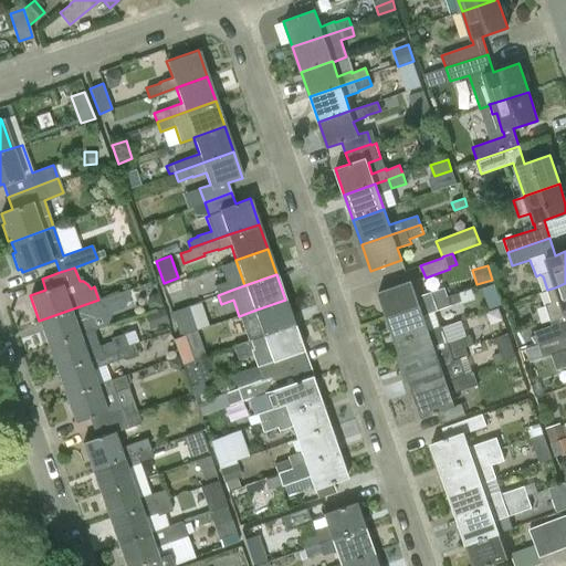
[(386,317),(448,296),(444,287),(418,299),(411,280),(377,292),(386,317)]
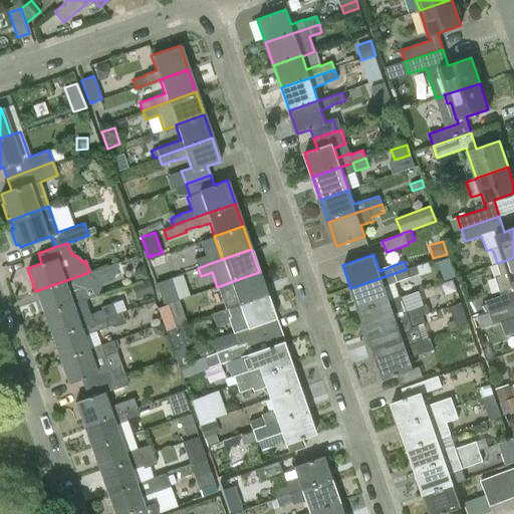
[(208,255),(195,260),(198,268),(211,263),(208,255)]
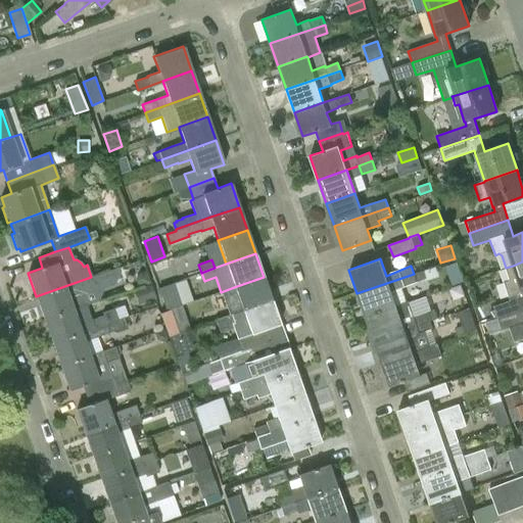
[(522,262),(513,266),(506,268),(510,280),(504,282),(511,301),(494,306),(497,318),(522,308),(522,262)]
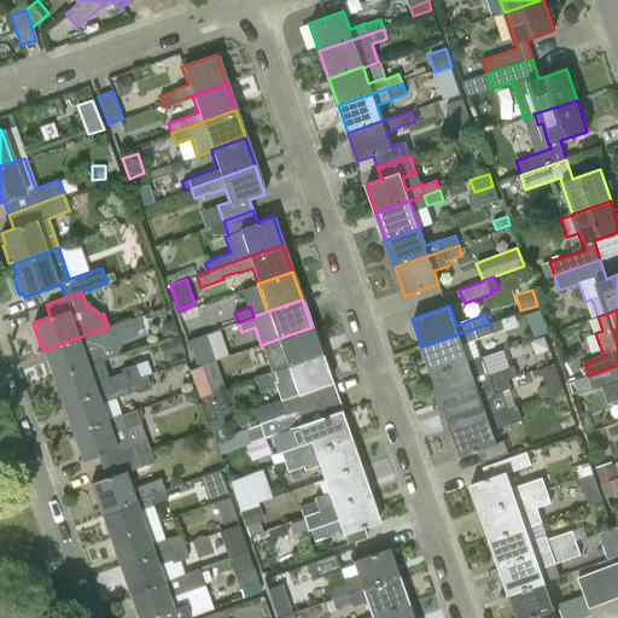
[(42,350),(52,377),(101,360),(97,347),(133,333),(129,320),(108,328),(108,327),(42,350)]
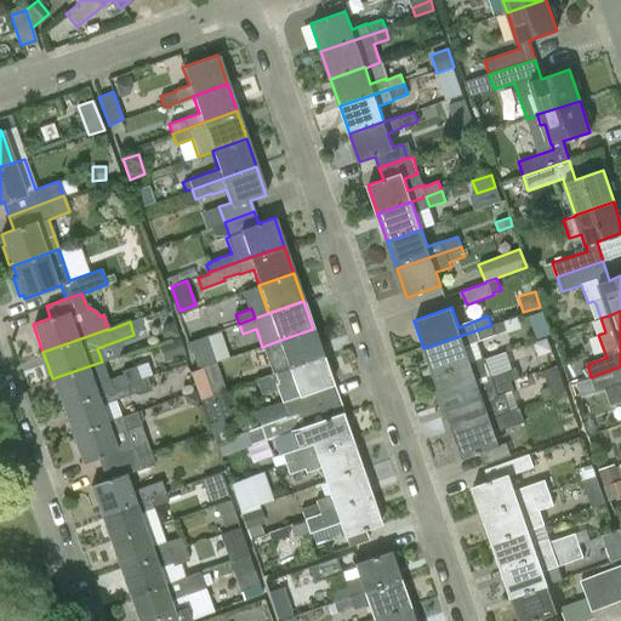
[(491,325),(423,348),(433,376),(483,359),(477,342),(495,336),(507,331),(503,322),(491,325)]
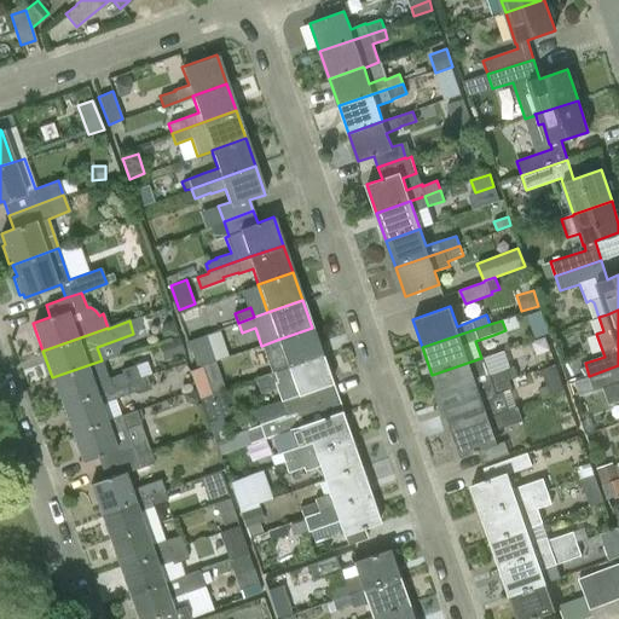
[(163,339),(177,334),(172,322),(165,324),(161,331),(163,339)]
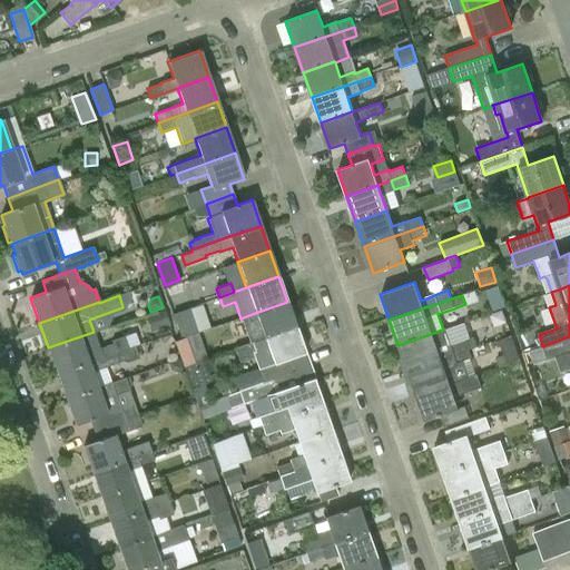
[(287,302),(255,313),(241,318),(249,343),(295,327),(287,302)]
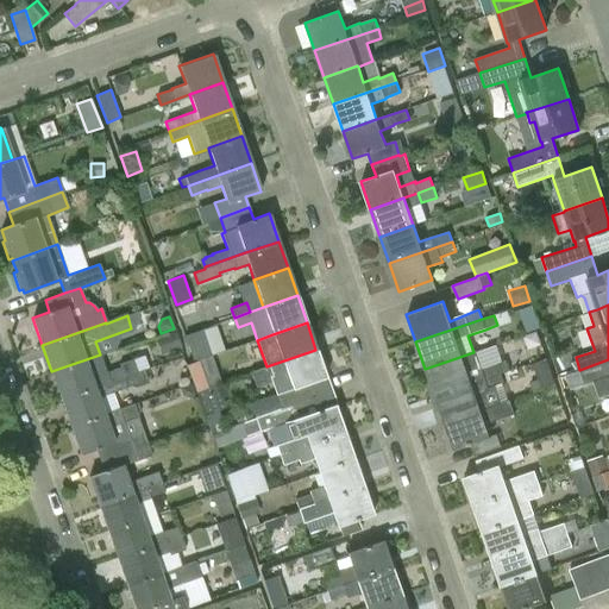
[(202,330),(183,337),(193,363),(211,356),(202,330)]
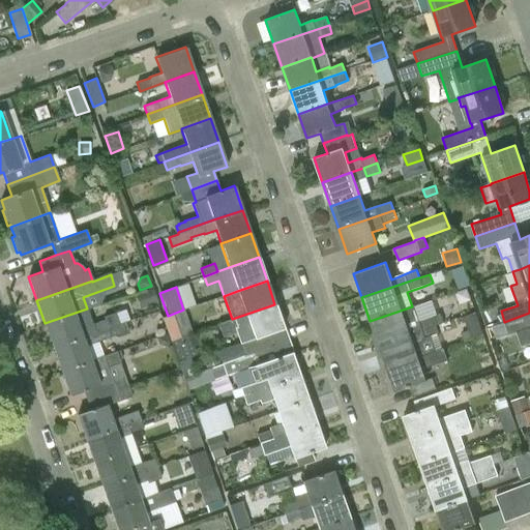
[(140,308),(157,301),(152,288),(135,295),(140,308)]
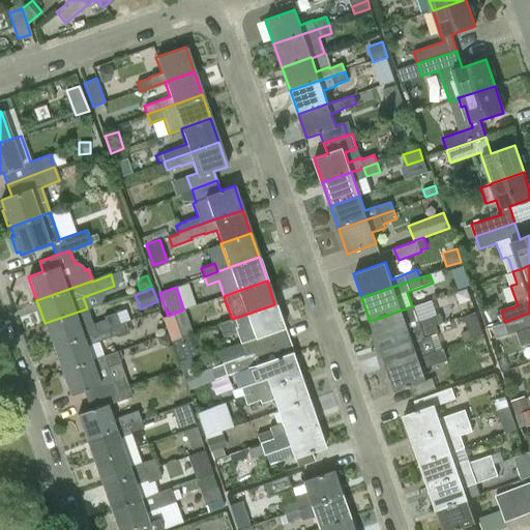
[(283,328),(274,304),(232,319),(221,323),(224,332),(234,328),(243,356),(270,346),(270,347),(273,346),(269,333),(283,328)]
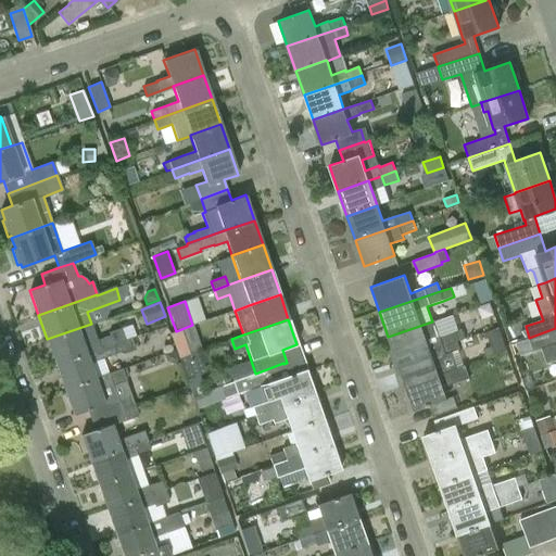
[(432,321),(388,337),(396,362),(457,341),(470,336),(467,327),(439,338),(432,321)]
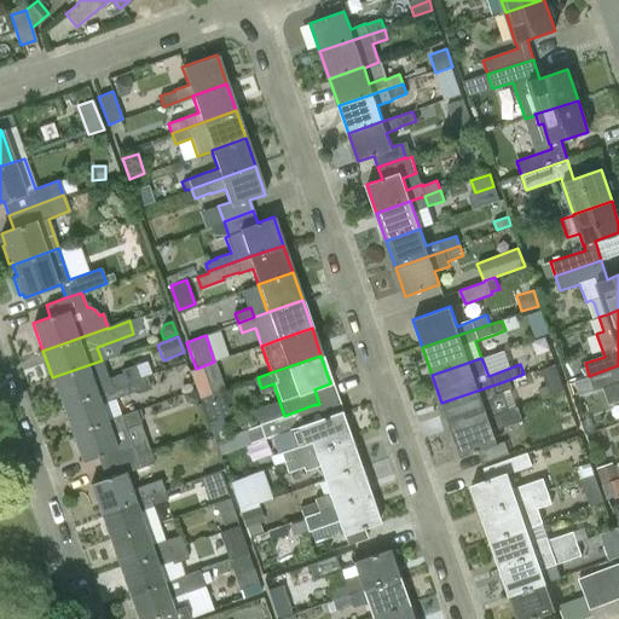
[(52,377),(62,406),(139,379),(134,365),(121,370),(122,374),(108,379),(102,360),(52,377)]
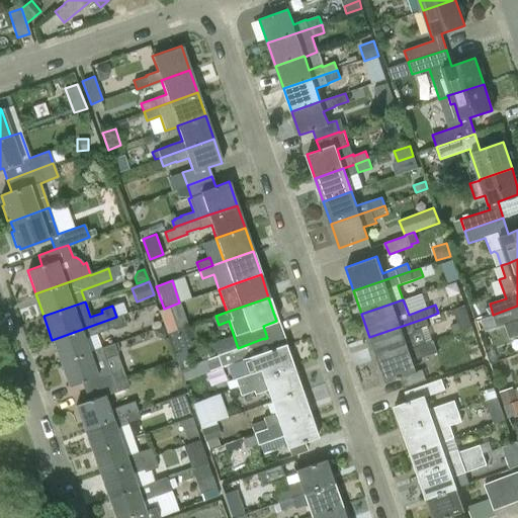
[(164,309),(159,310),(166,333),(187,326),(179,303),(164,309)]
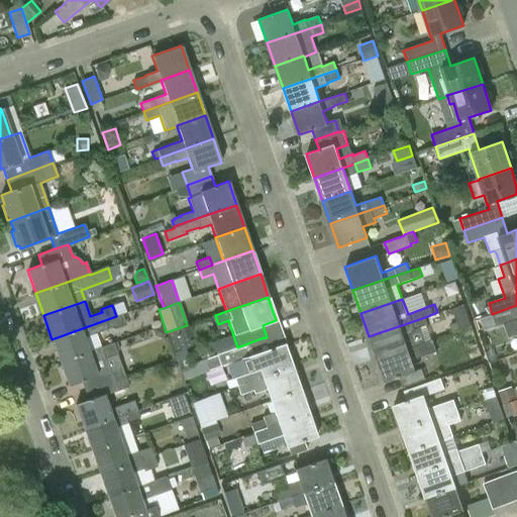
[(453,314),(459,330),(472,326),(463,305),(450,310),(452,315),(453,314)]
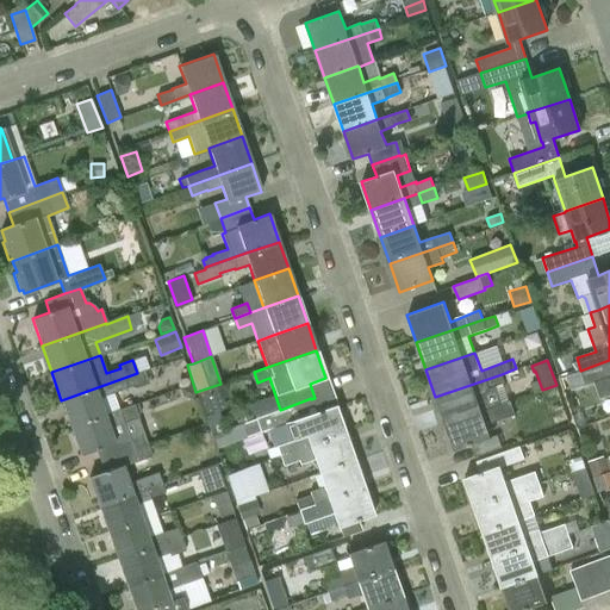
[(609,360),(580,371),(582,372),(582,373),(585,386),(609,377),(609,360)]
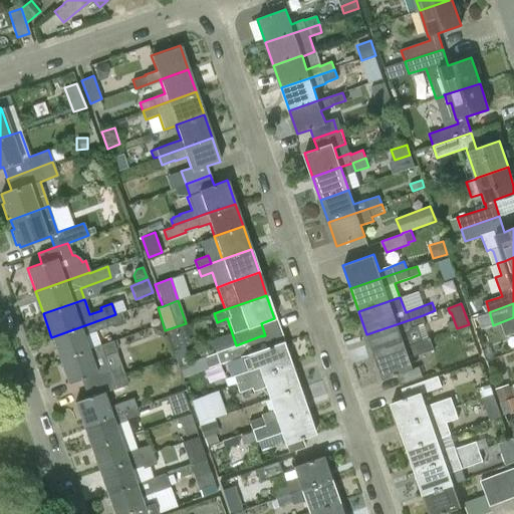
[(51,337),(59,360),(88,349),(83,335),(124,321),(121,312),(115,314),(51,337)]
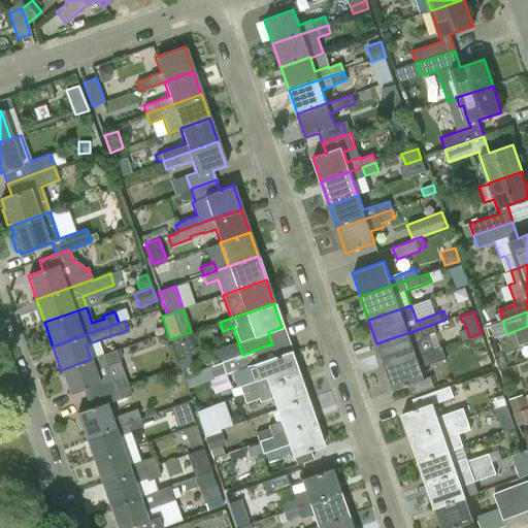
[(491,326),(494,338),(506,334),(503,323),(503,322),(491,326)]
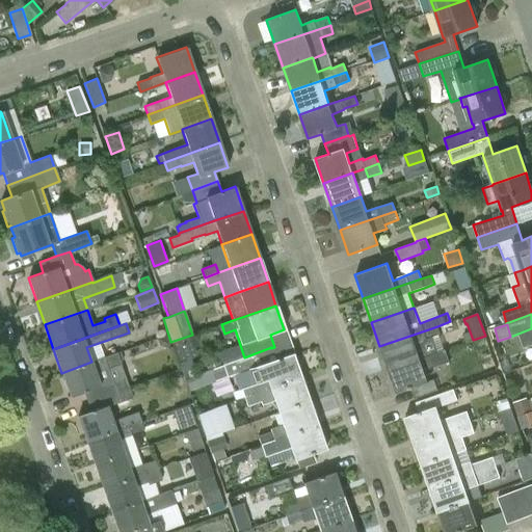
[(420,358),(415,344),(441,335),(437,326),(379,346),(388,370),(420,358)]
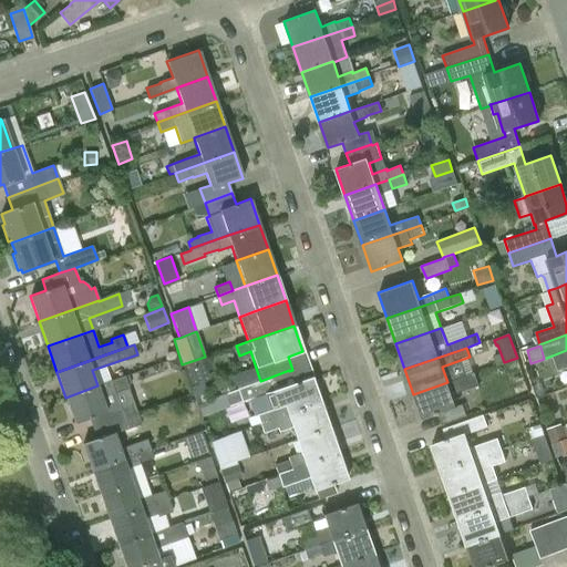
[(189,387),(206,380),(199,363),(193,366),(194,367),(184,371),(189,387)]
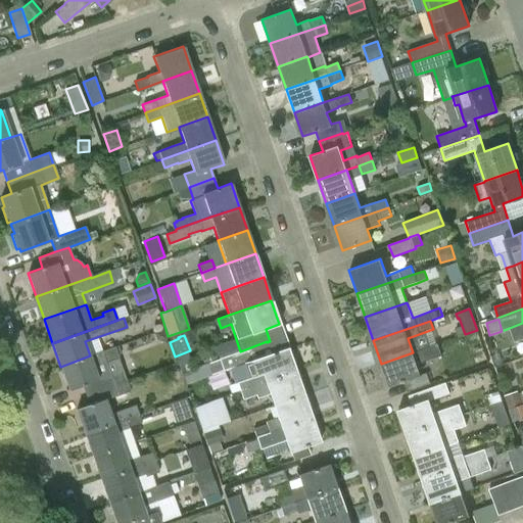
[(287,347),(271,353),(267,342),(267,341),(240,351),(219,359),(223,371),(243,364),(248,378),(237,382),(240,391),(295,372),(287,347)]
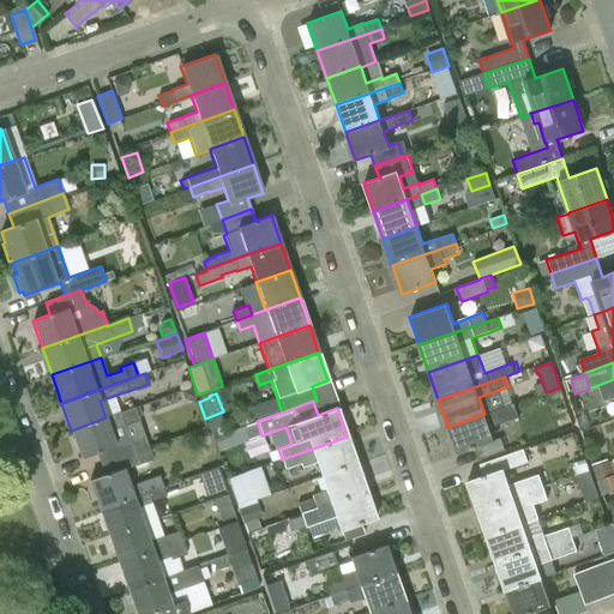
[(488,413),(485,414),(447,427),(457,455),(474,449),(479,459),(505,451),(501,438),(493,440),(489,428),(519,417),(515,403),(495,410),(488,413)]
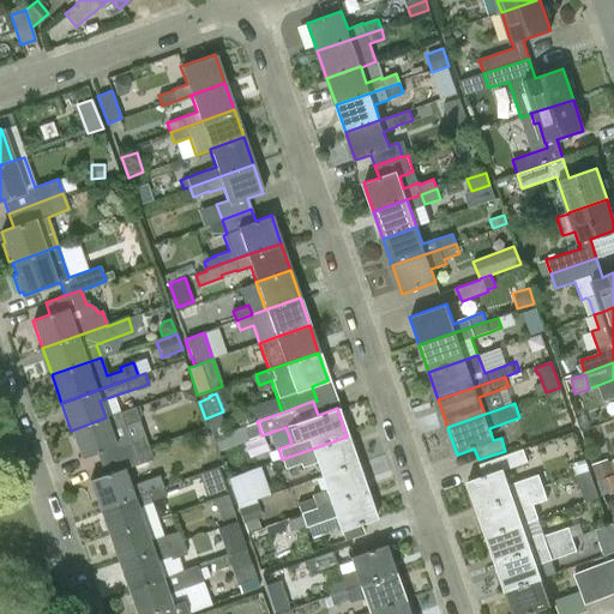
[(82,458),(96,452),(100,464),(148,447),(139,420),(134,408),(106,417),(71,431),(82,458)]
